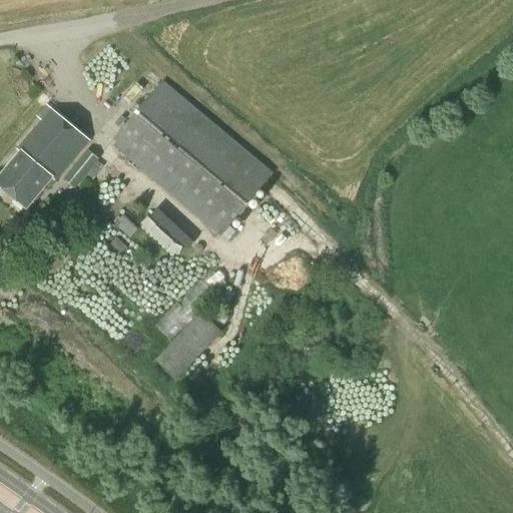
[(109,144),(220,236),(273,173),(163,81),(109,144)]
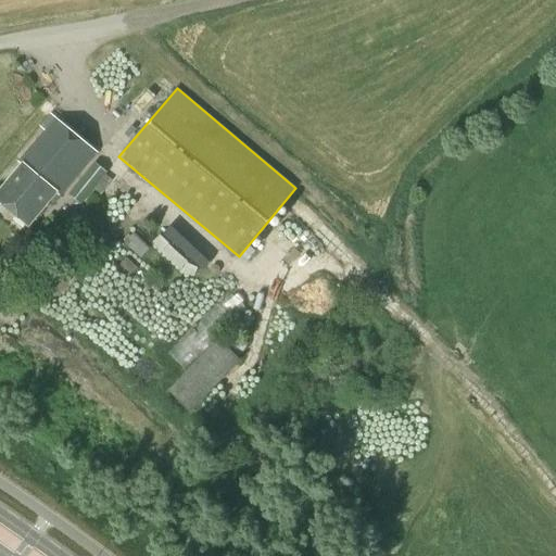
[(61,196),(96,153),(55,119),(21,161),(24,163),(0,190),(0,203),(29,227),(58,193),(61,196)]
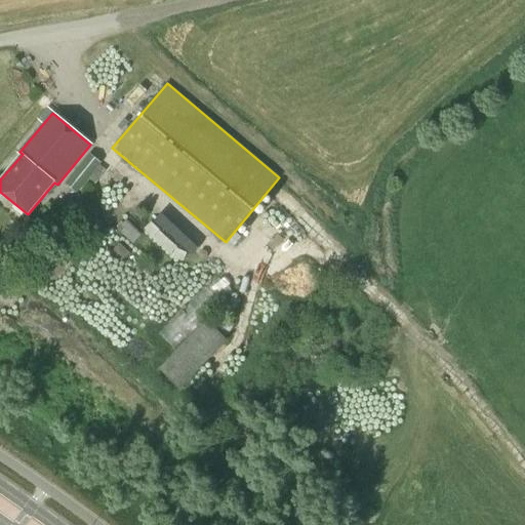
[(90,155),(76,172),(86,180),(98,166),(101,163),(90,155)]
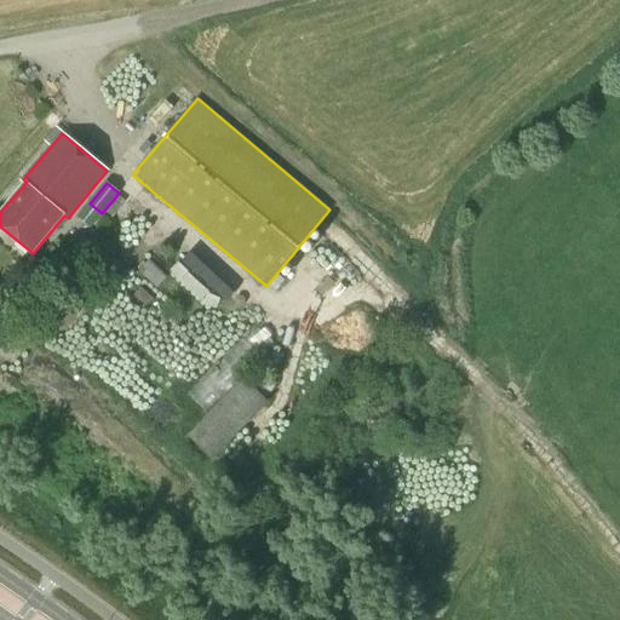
[(104,254),(113,245),(102,235),(93,246),(104,254)]
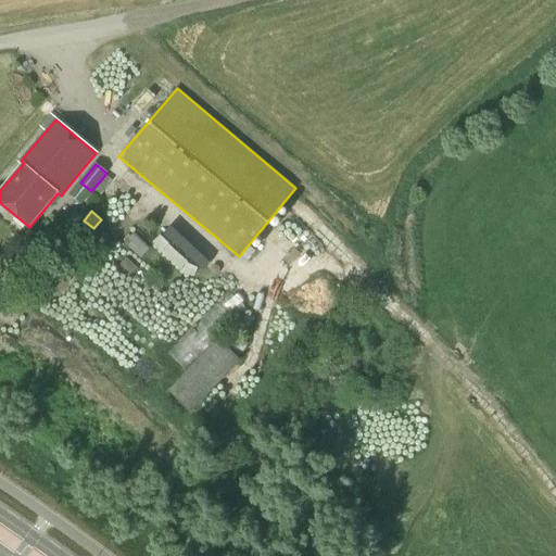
[(167,391),(189,414),(239,362),(217,340),(167,391)]
